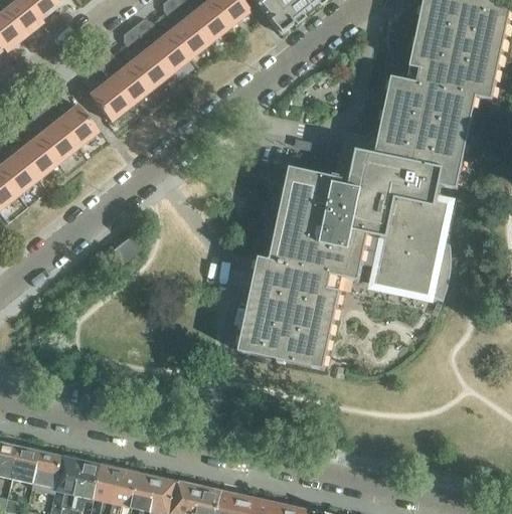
[(14,0),(0,11),(0,13),(19,38),(37,23),(33,18),(29,11),(22,10),(14,0)]
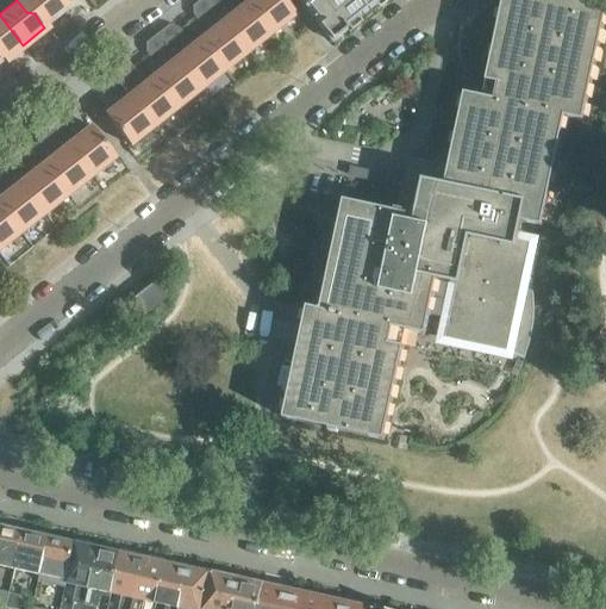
[(60,6),(54,0),(17,0),(26,12),(35,13),(39,22),(48,16),(51,16),(57,11),(57,7),(60,6)]
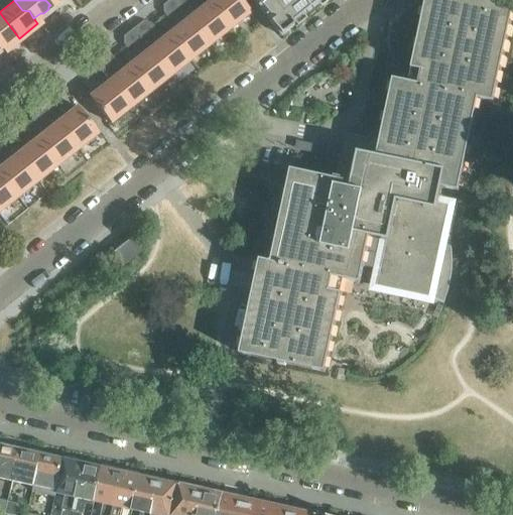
[(160,11),(162,13),(164,16),(177,5),(173,0),(164,0),(159,4),(160,11)]
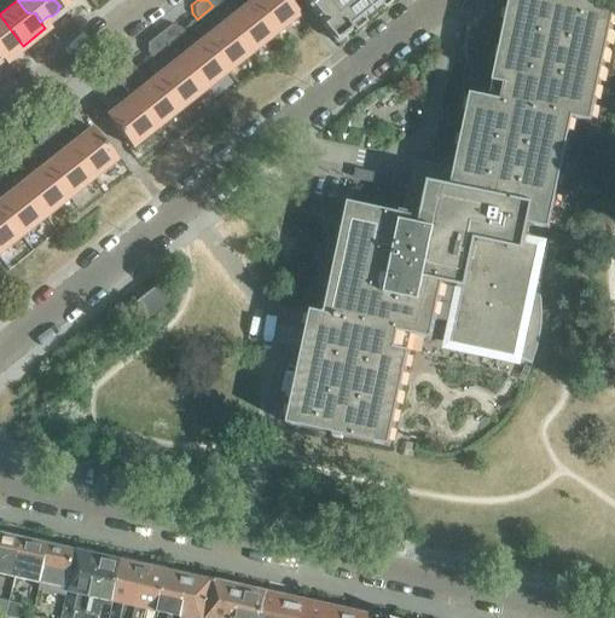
[(247,0),(222,19),(248,51),(272,32),(247,0)]
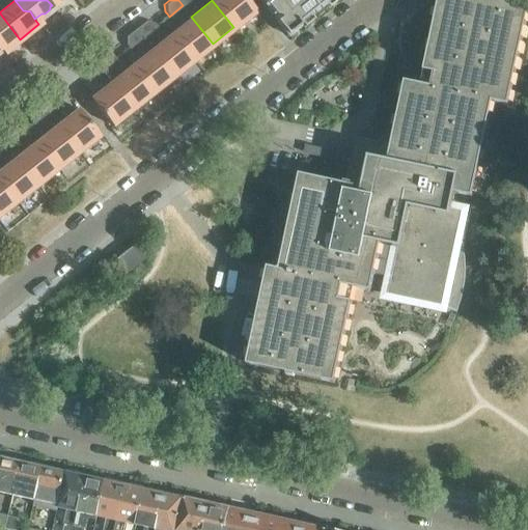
[(212,0),(233,27),(253,11),(244,0),(212,0)]
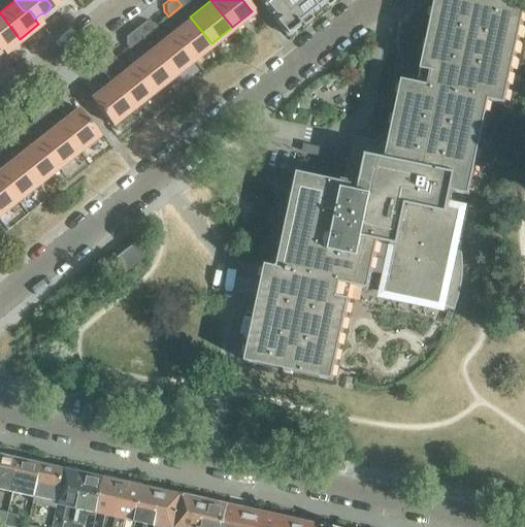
[(386,142),(382,141),(362,138),(362,139),(357,138),(351,164),(346,163),(342,177),(340,177),(340,178),(339,182),(294,172),(274,266),(262,264),(242,358),(241,361),(329,380),(347,298),(345,298),(348,285),(365,289),(369,272),(386,276),(383,292),(385,293),(385,291),(430,292),(429,300),(451,309),(454,302),(455,297),(457,292),(458,286),(459,280),(459,274),(459,268),(459,263),(459,257),(459,251),(458,245),(457,239),(450,238),(456,209),(446,207),(449,191),(466,195),(486,101),(502,104),(523,7),(489,0),(432,0),(418,70),(430,72),(427,86),(399,79),(386,142)]
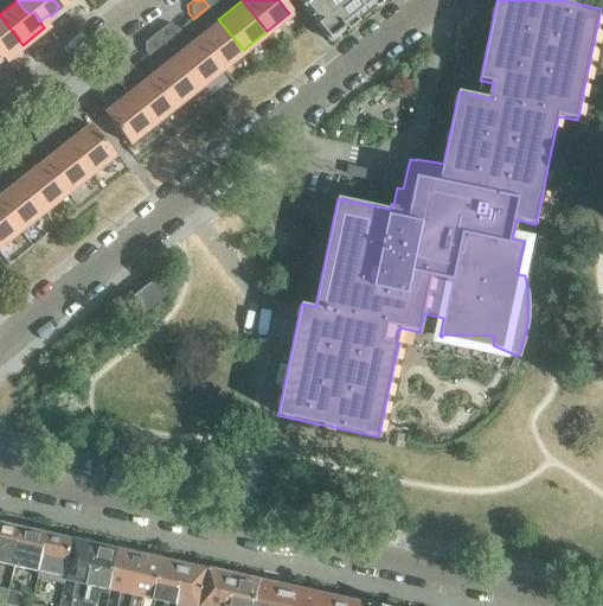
[(351,19),(352,18),(369,5),(365,0),(290,0),(324,40),(341,26),(337,21),(346,13),(351,19)]
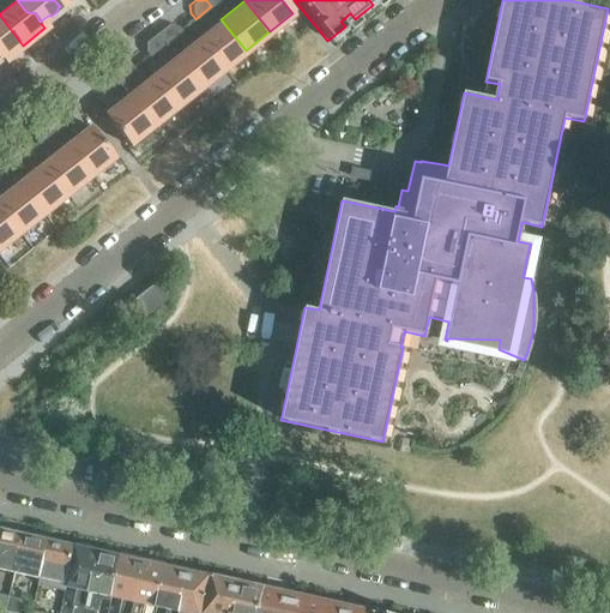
[(23,46),(0,16),(0,61),(1,62),(23,46)]
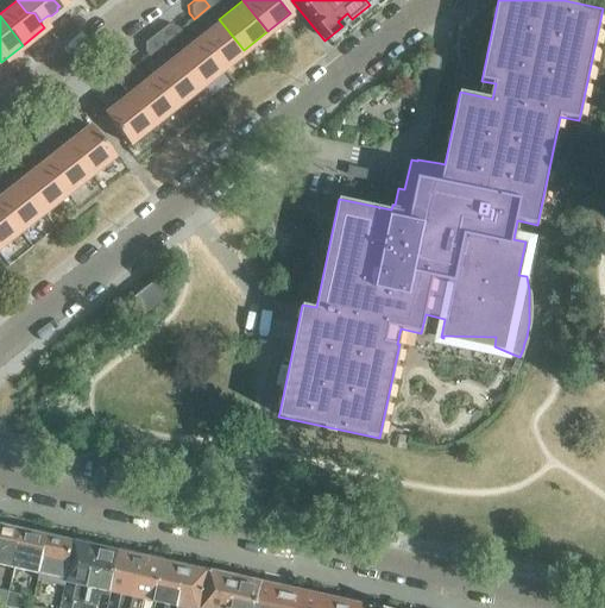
[(219,19),(195,38),(220,69),(244,50),(219,19)]
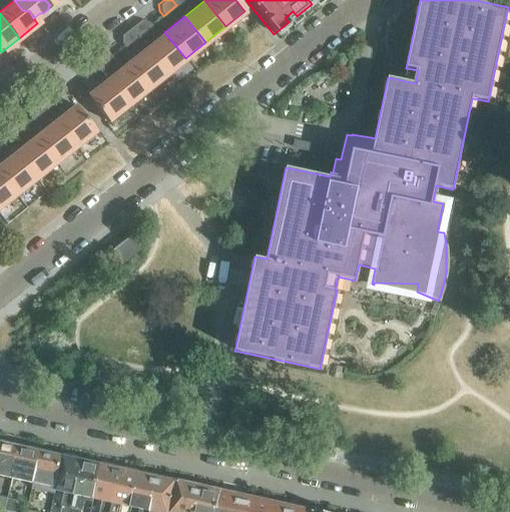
[(129,27),(136,37),(150,26),(146,22),(138,20),(129,27)]
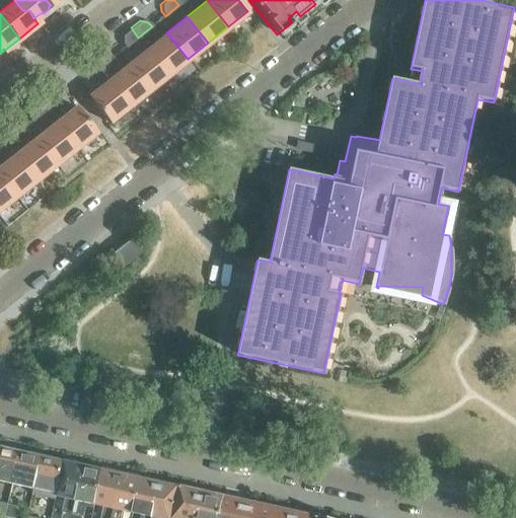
[(121,43),(123,45),(125,48),(138,38),(131,27),(120,35),(121,43)]
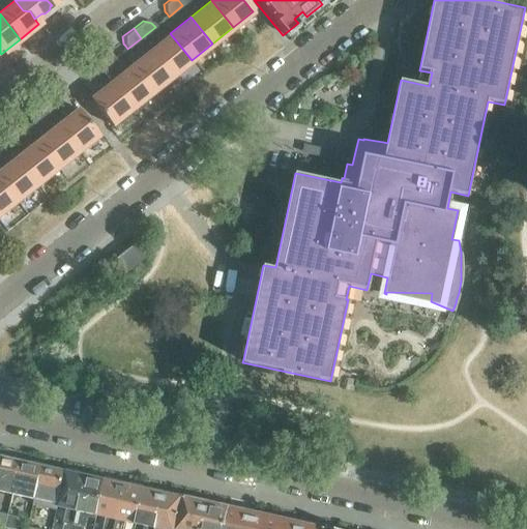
[(170,33),(149,50),(171,77),(192,60),(170,33)]
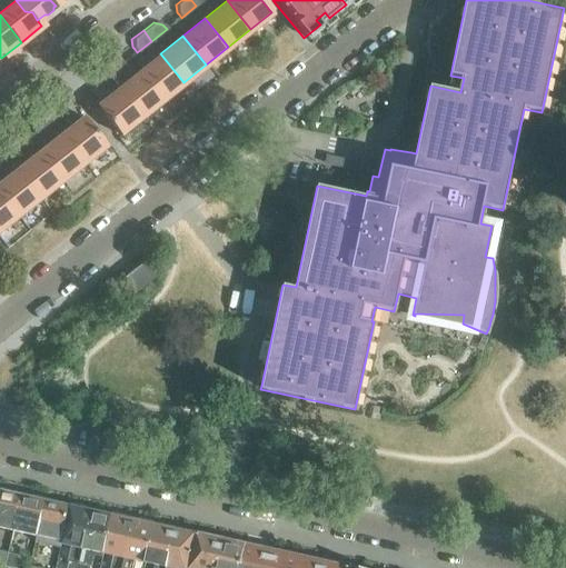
[(160,53),(138,71),(161,100),(184,82),(160,53)]
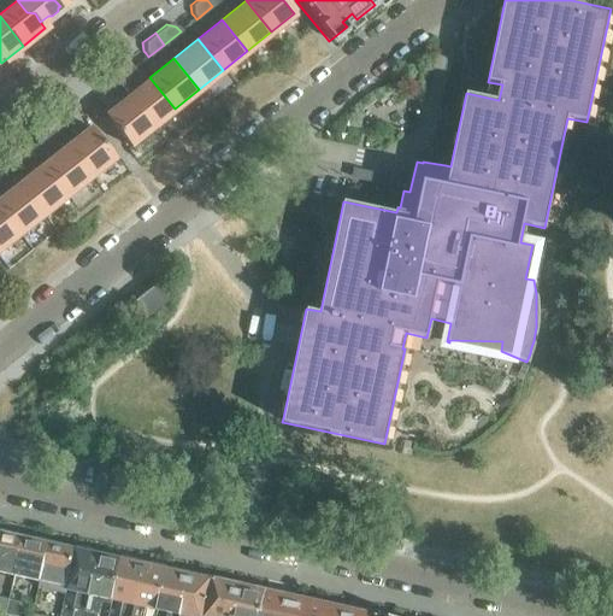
[(107,71),(116,83),(133,70),(128,64),(118,62),(107,71)]
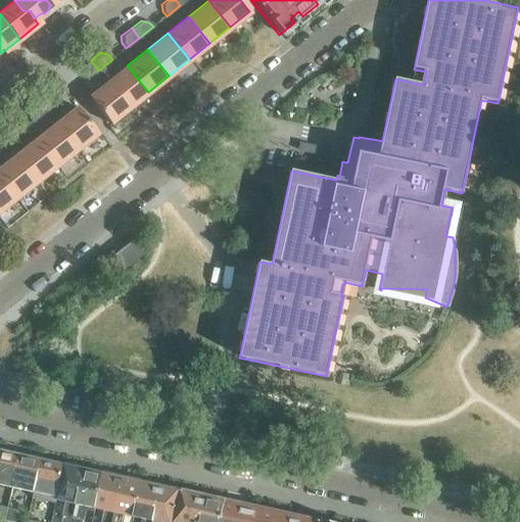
[(81,76),(83,78),(85,81),(98,70),(91,60),(81,68),(81,76)]
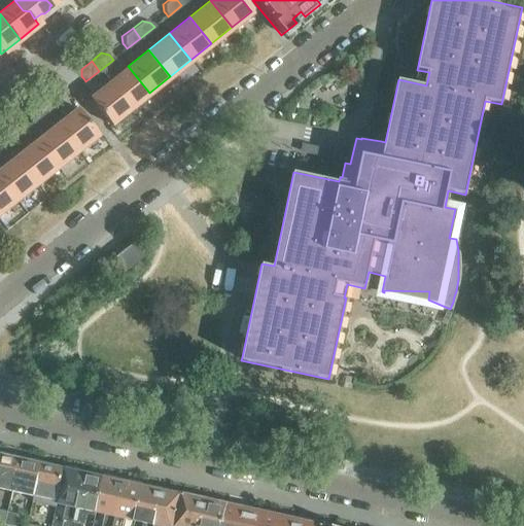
[(128,66),(107,81),(130,108),(149,93),(128,66)]
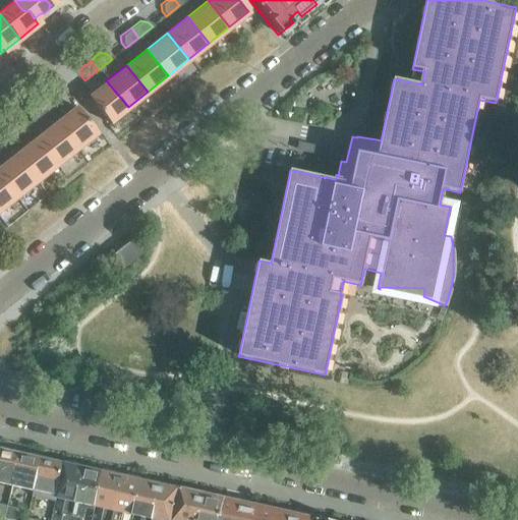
[(128,107),(106,80),(85,97),(107,124),(128,107)]
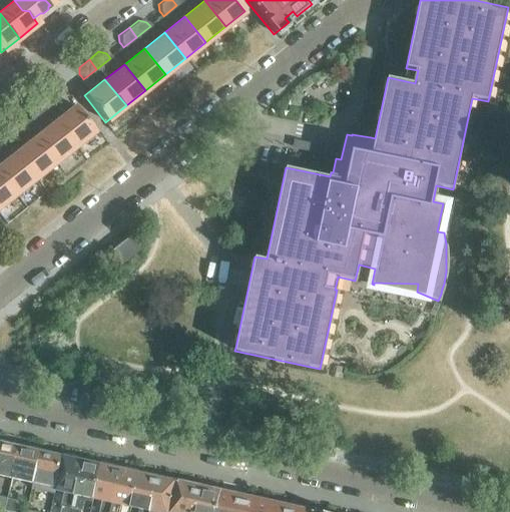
[(36,100),(44,110),(57,99),(53,95),(45,93),(36,100)]
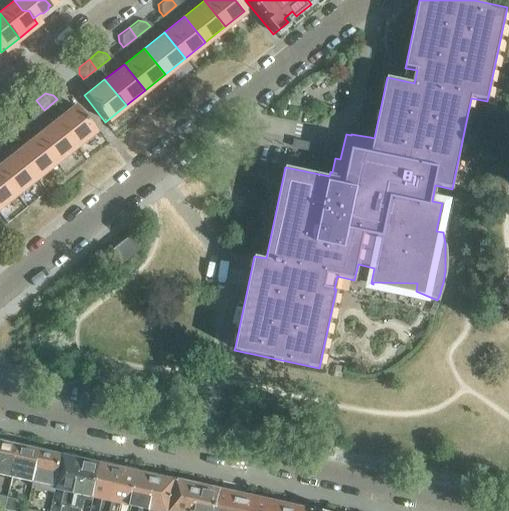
[(27,116),(29,118),(31,120),(44,110),(36,100),(26,108),(27,116)]
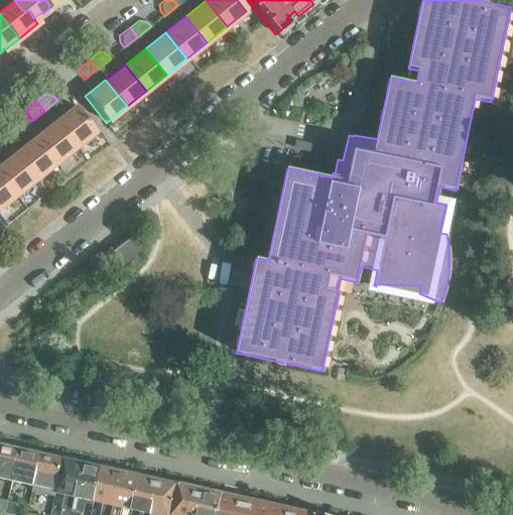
[(94,132),(74,107),(73,106),(52,122),(74,148),(94,132)]
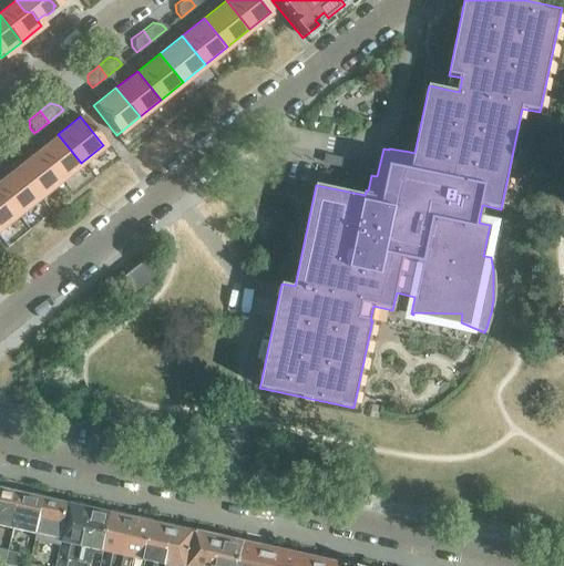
[(81,163),(58,134),(36,151),(59,181),(81,163)]
